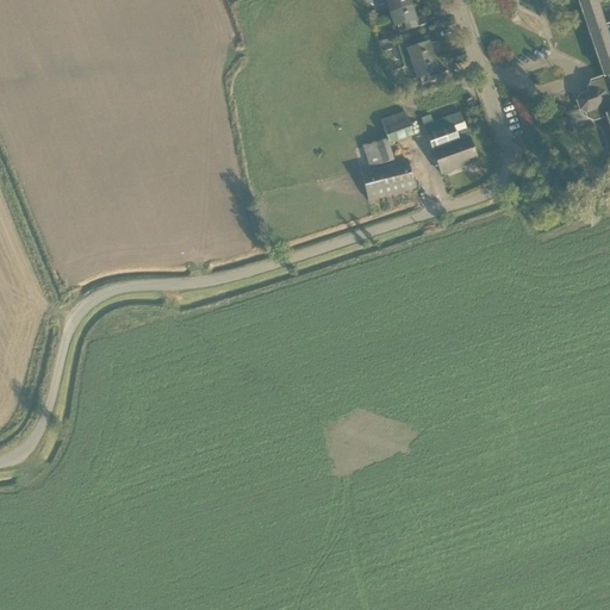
[(385,0),(391,13),(411,6),(409,0),(385,0)]
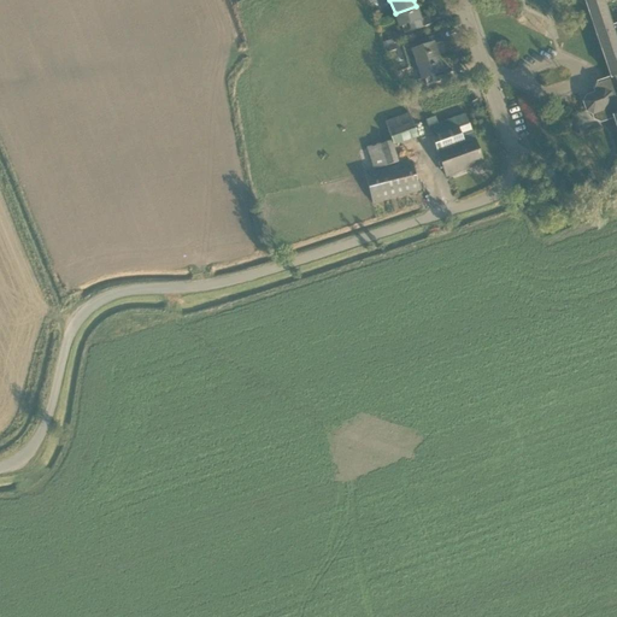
[(587,97),(583,103),(587,112),(593,115),(594,119),(600,123),(613,118),(616,127),(616,24),(612,27),(603,0),(585,0),(611,78),(599,82),(601,92),(587,97)]
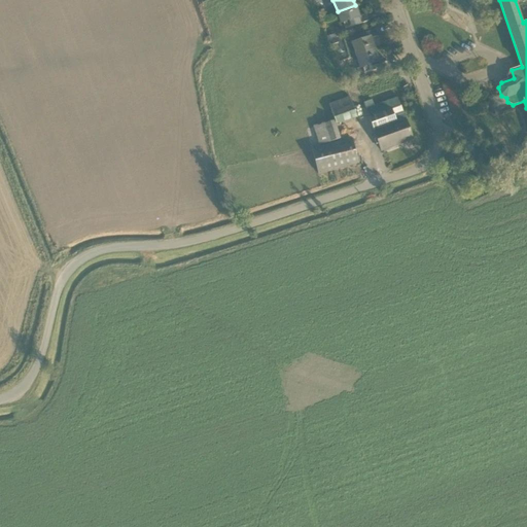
[(355,5),(338,11),(342,24),(343,23),(345,29),(369,22),(365,14),(359,16),(355,5)]
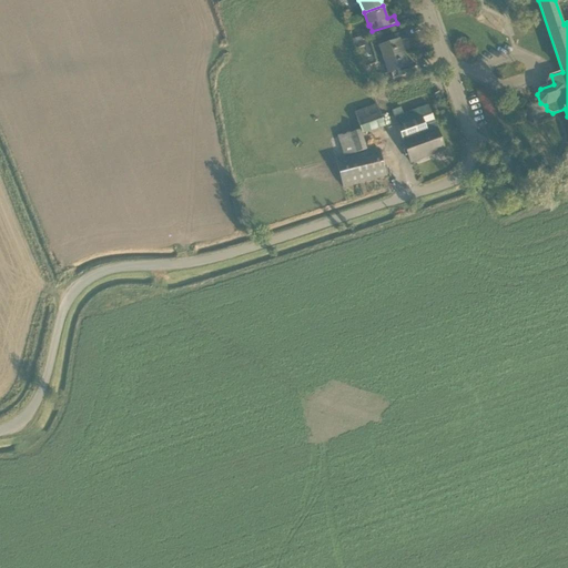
[(384,60),(404,54),(399,41),(407,39),(404,32),(379,40),(382,47),(381,48),(384,60)]
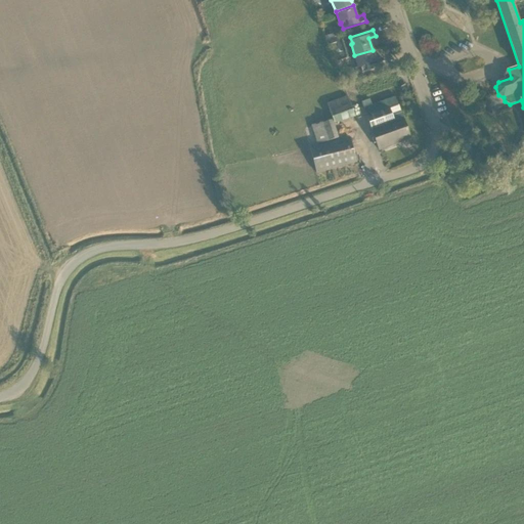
[(373,50),(354,55),(358,68),(360,67),(362,73),(385,66),(383,59),(376,61),(373,50)]
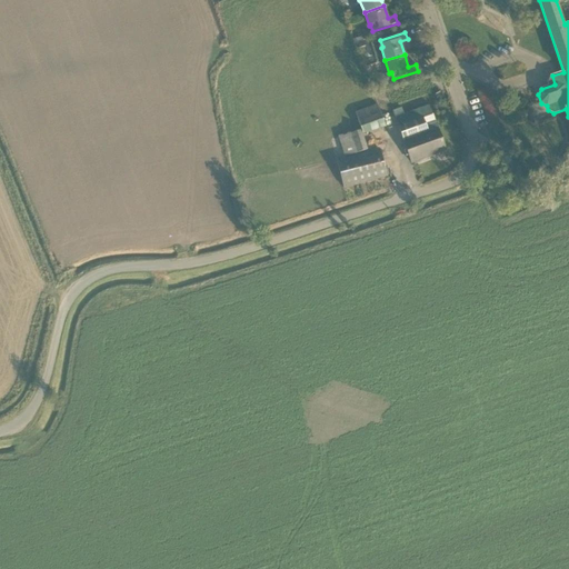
[(386,126),(378,105),(355,112),(362,135),(386,126)]
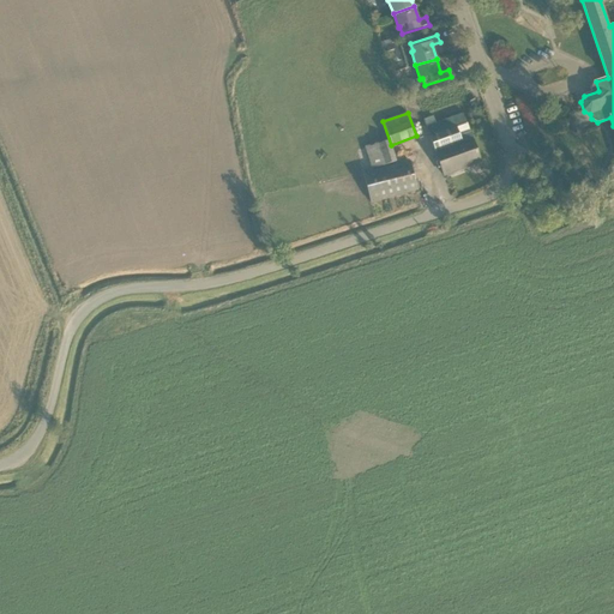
[(423,120),(444,176),(481,163),(470,134),(471,134),(463,114),(437,124),(433,116),(423,120)]
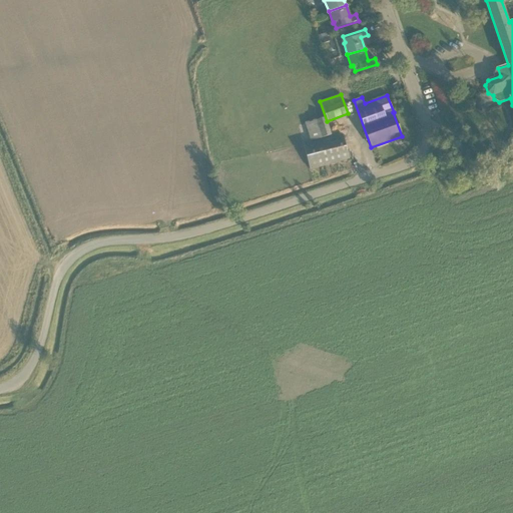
[(306,124),(311,141),(331,135),(326,117),(306,124)]
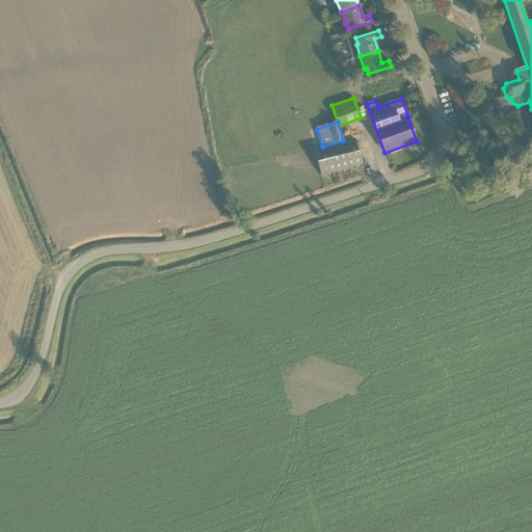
[(363,165),(355,140),(315,151),(321,176),(363,165)]
